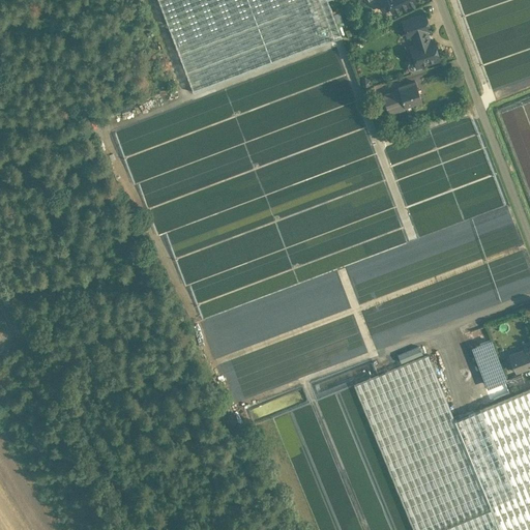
[(158,0),(194,92),(342,36),(327,0),(158,0)]
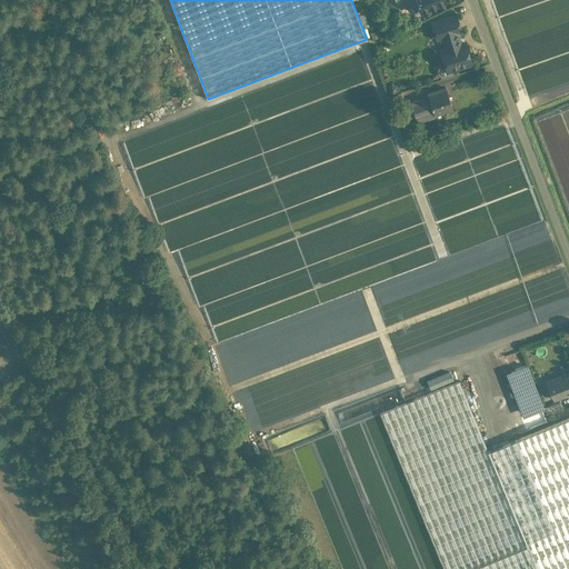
[(406,0),(411,11),(419,7),(422,12),(446,1),(445,0),(406,0)]
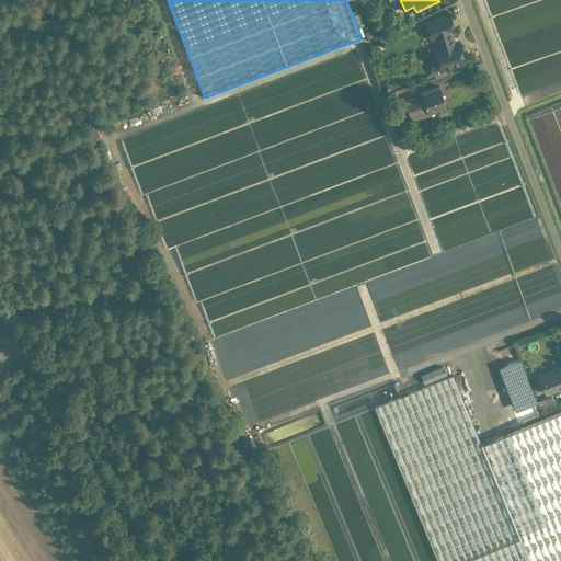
[(449,14),(426,22),(432,37),(437,35),(450,31),(454,30),(449,14)]
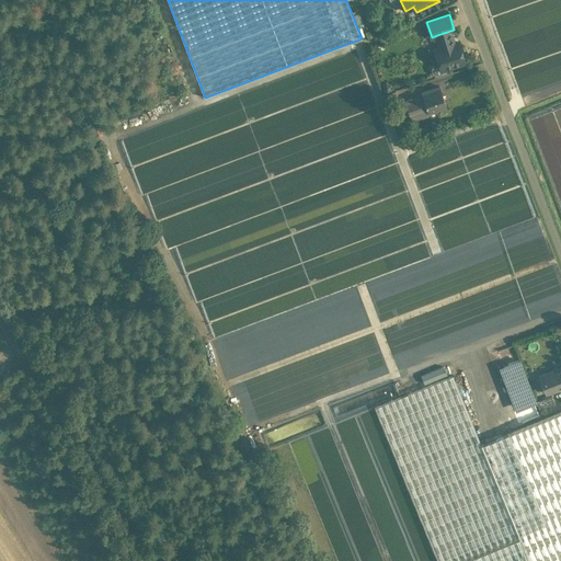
[(450,31),(437,35),(441,47),(435,48),(438,59),(432,61),(433,65),(432,69),(433,73),(437,76),(448,72),(447,68),(465,63),(458,42),(454,43),(450,31)]
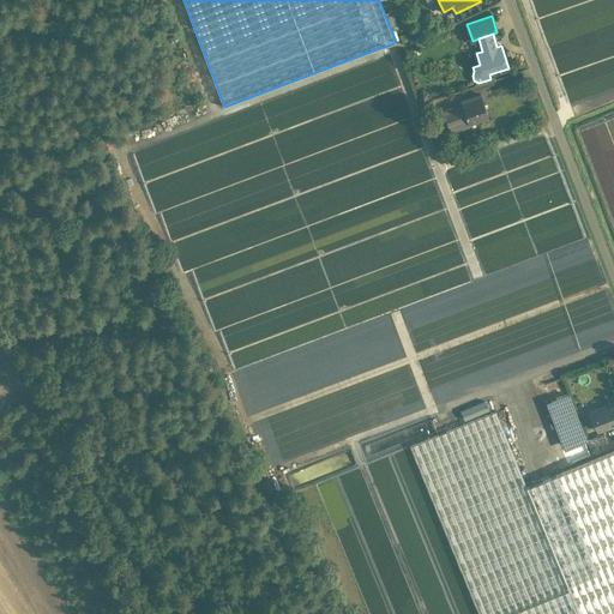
[(481,94),(462,101),(463,104),(445,110),(451,130),(471,122),(488,118),(481,94)]
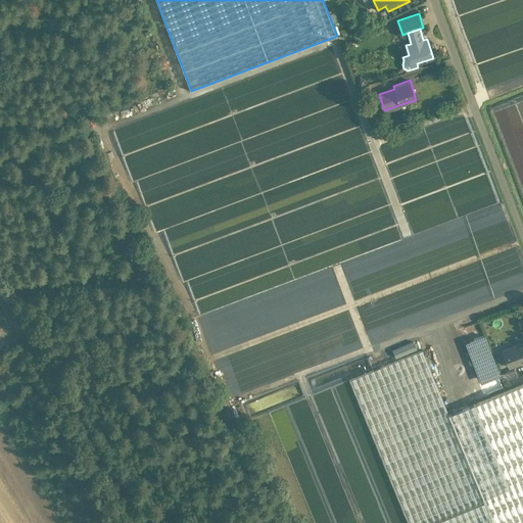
[(369,85),(357,89),(359,95),(371,91),(369,85)]
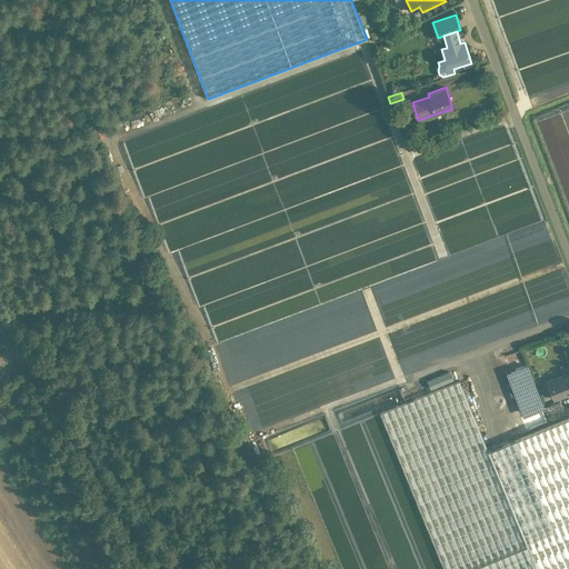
[(528,366),(511,372),(527,413),(543,407),(528,366)]
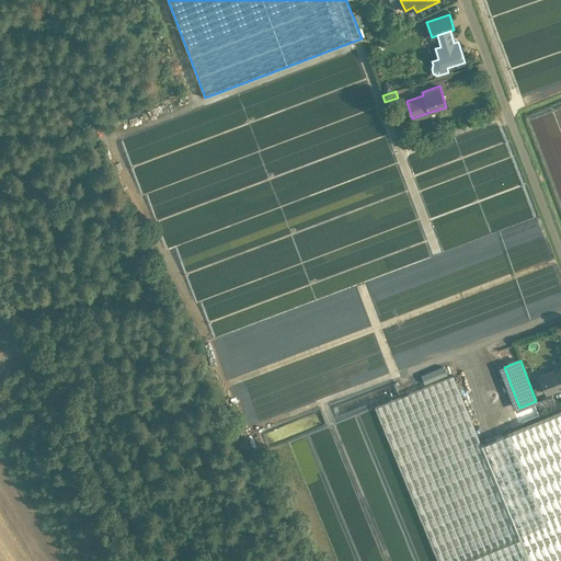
[(445,365),(422,375),(425,384),(448,373),(445,365)]
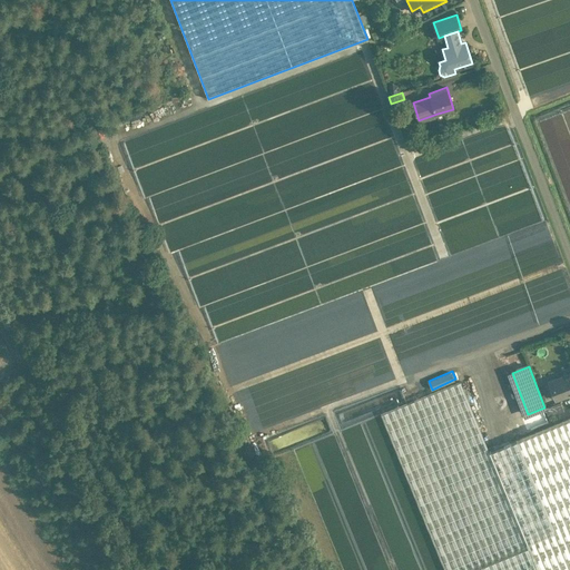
[(569,373),(560,376),(560,377),(549,382),(556,400),(569,394),(569,373)]
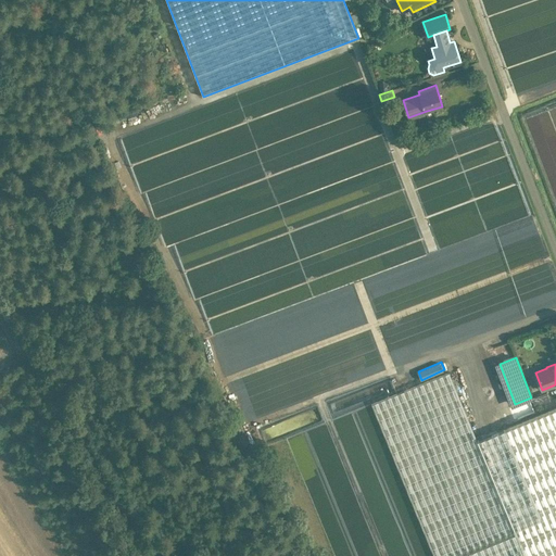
[(514,527),(482,453),(449,373),(371,404),(433,555),(525,555),(519,541),(514,529),(514,527)]
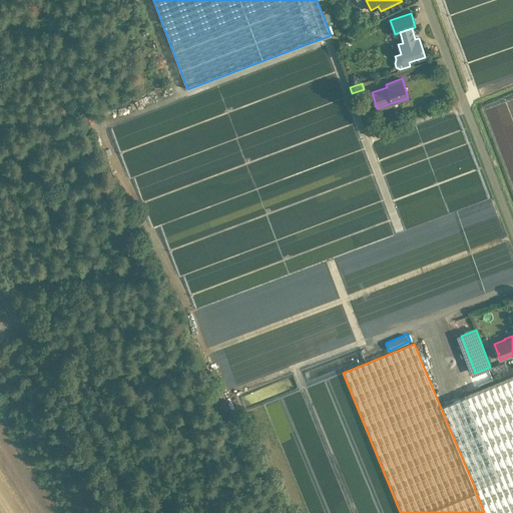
[(504,362),(490,367),(493,375),(507,370),(504,362)]
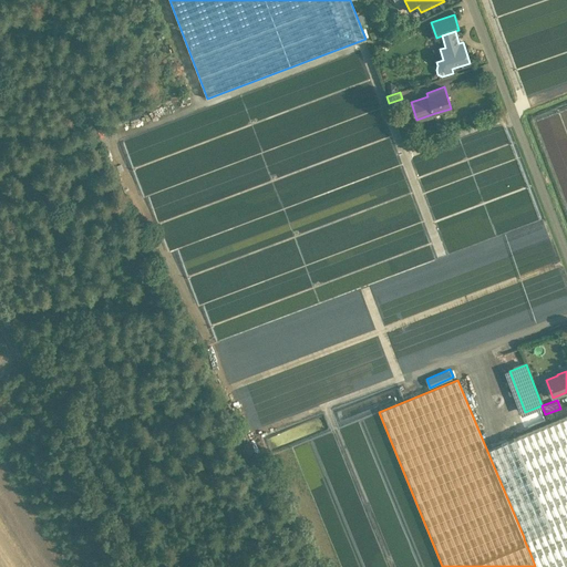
[(566,424),(564,416),(514,436),(552,528),(566,521),(566,424)]
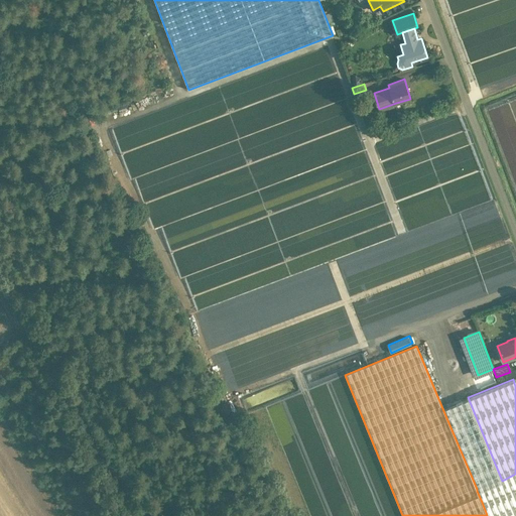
[(498,481),(469,411),(447,420),(477,489),(498,481)]
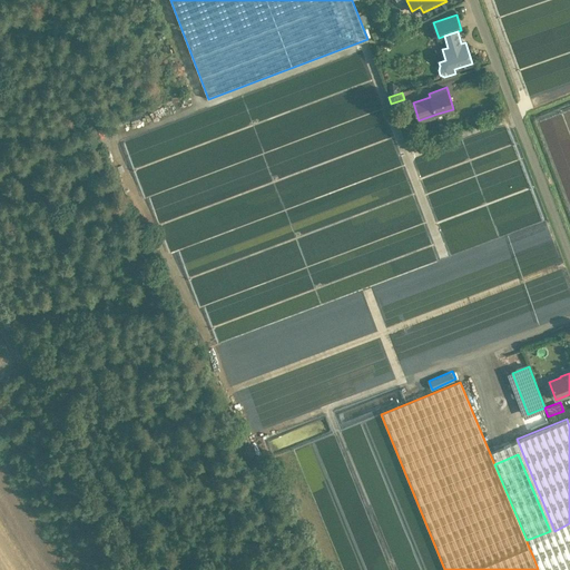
[(569,523),(554,531),(527,542),(532,554),(560,543),(569,538),(569,523)]
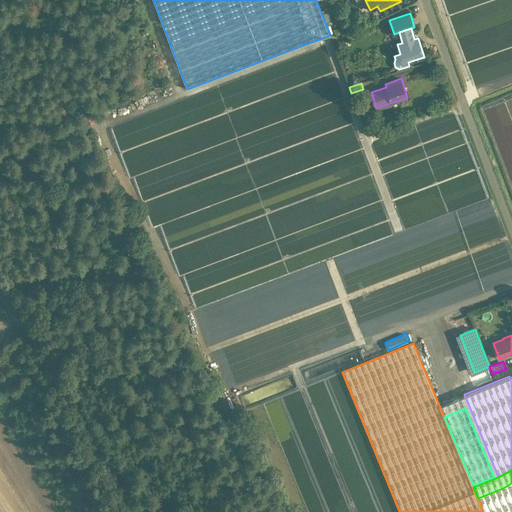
[(511,483),(503,488),(511,510),(511,483)]
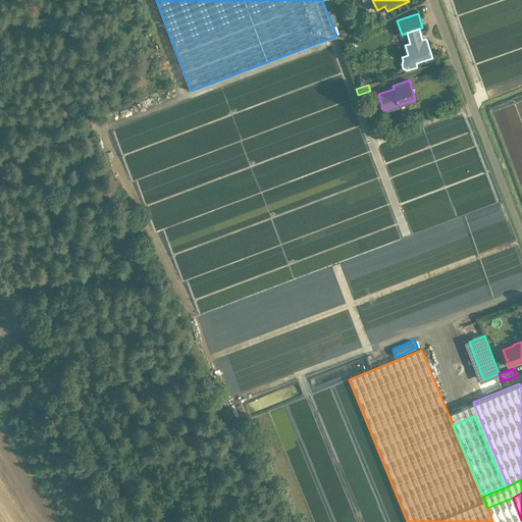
[(521,521),(521,520),(513,498),(487,508),(492,521),(521,521)]
